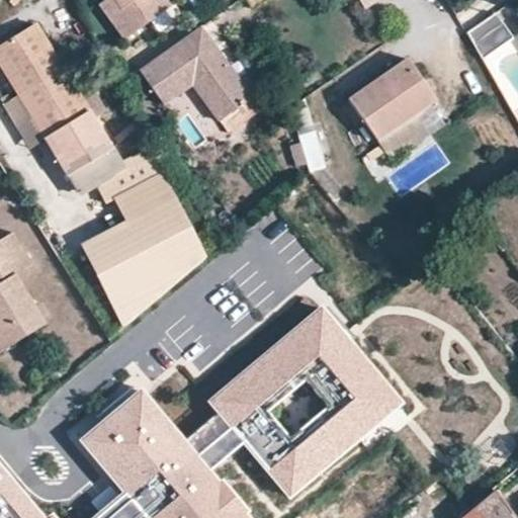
[(112,0),(120,10),(135,0),(112,0)]
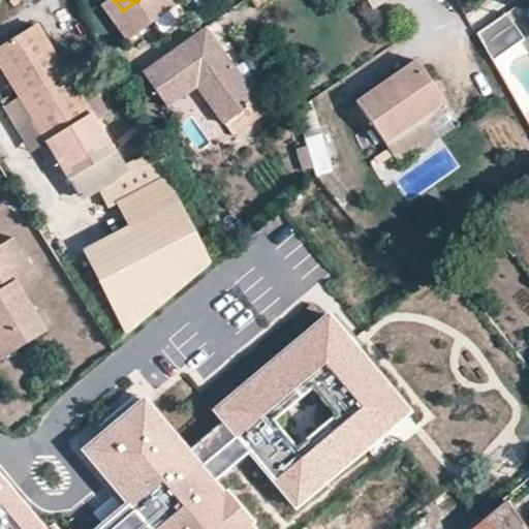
[(508,12),(478,33),(494,60),(526,36),(508,12)]
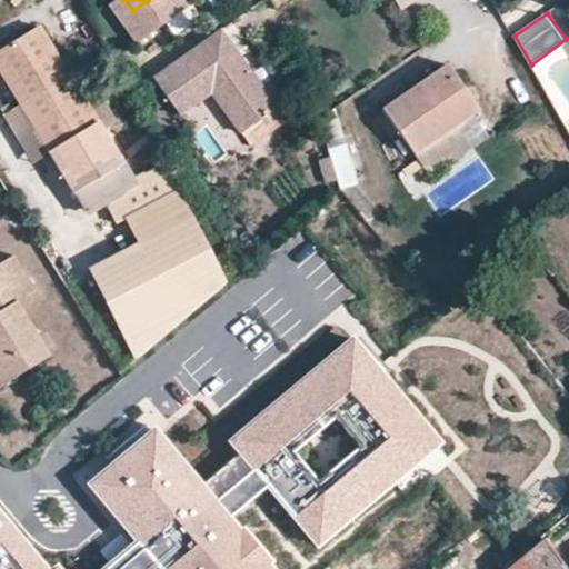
[(0,49),(0,71),(51,152),(100,122),(39,26),(0,49)]
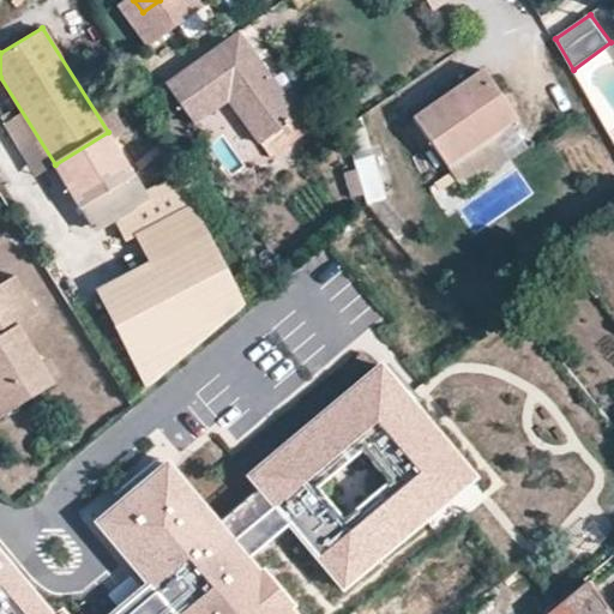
[(239,31),(167,85),(194,124),(226,101),(257,143),(299,113),(239,31)]
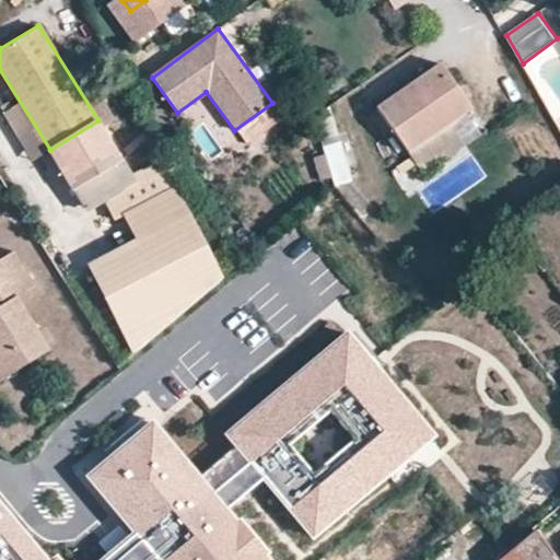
[(439,63),(376,106),(408,151),(450,124),(470,108),(439,63)]
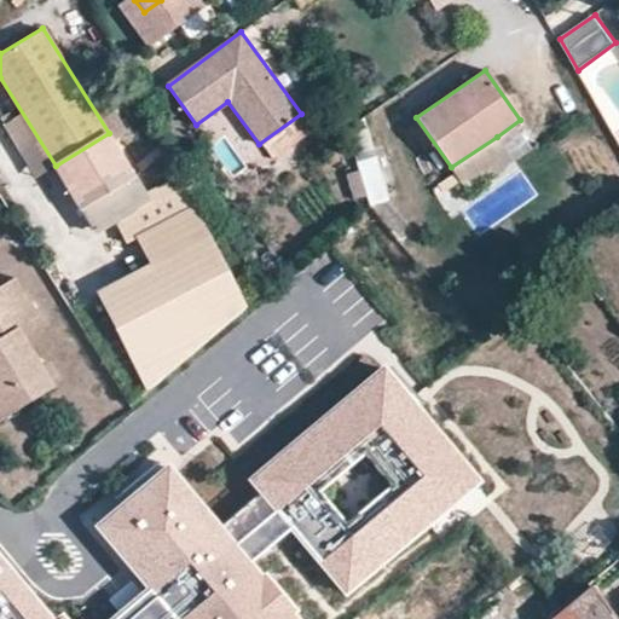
[(366,113),(351,123),(371,206),(388,202),(366,113)]
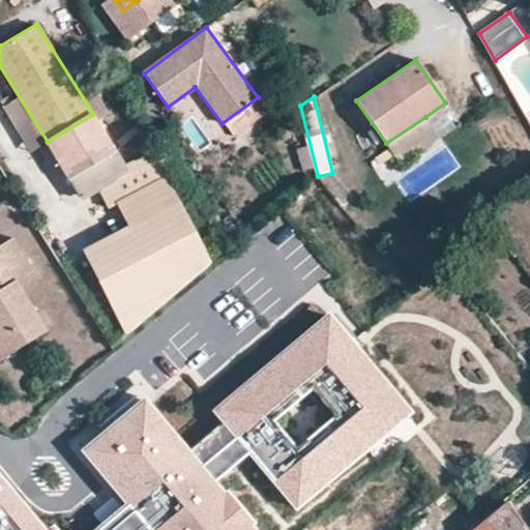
[(93,114),(48,142),(71,179),(117,150),(93,114)]
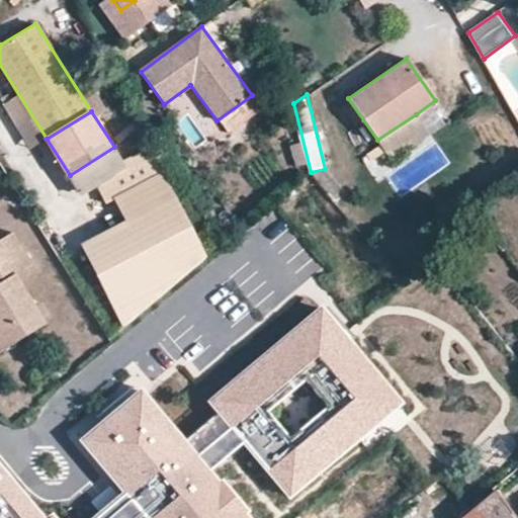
[(416,114),(377,140),(393,161),(430,135),(416,114)]
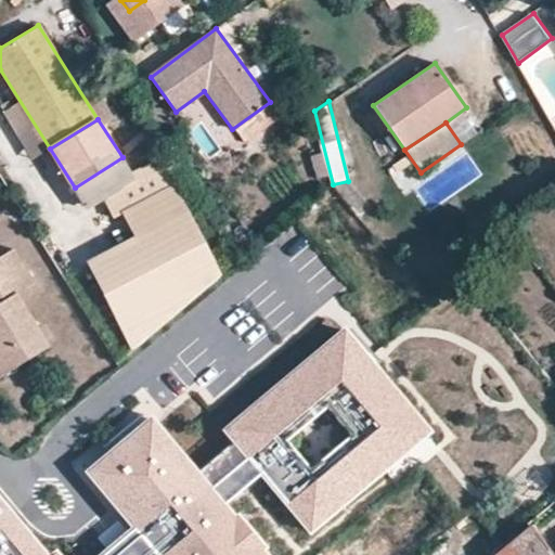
[(136,179),(123,157),(75,188),(88,208),(136,179)]
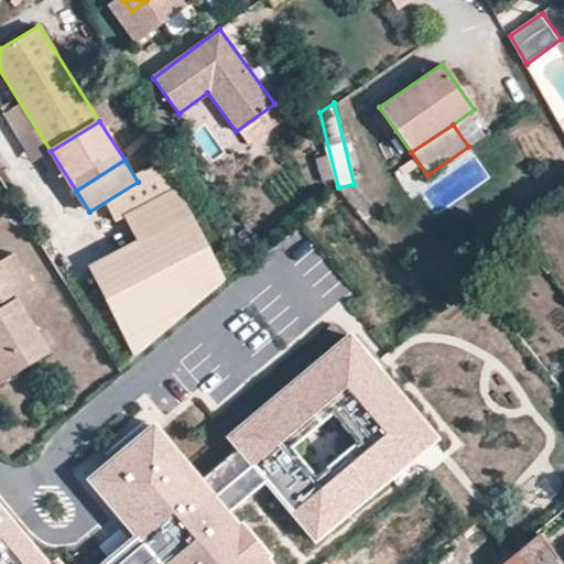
[(87,264),(131,355),(217,282),(172,192),(122,216),(134,241),(87,264)]
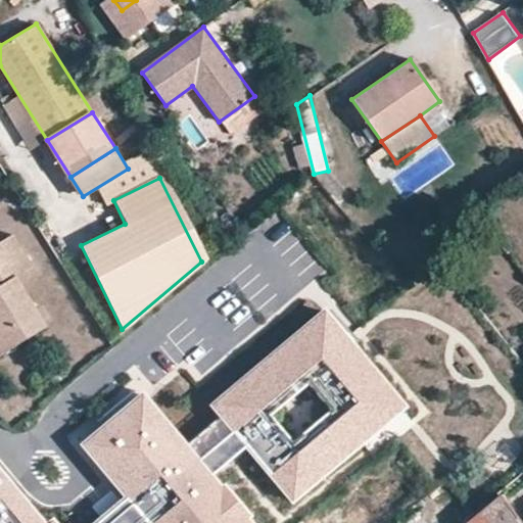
[(0,355),(46,327),(16,277),(32,267),(12,234),(0,241),(0,355)]
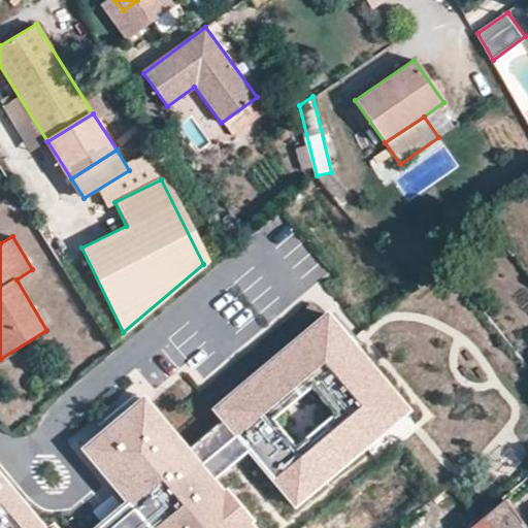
[(323,308),(200,413),(209,424),(239,460),(287,516),(410,411),(323,308)]
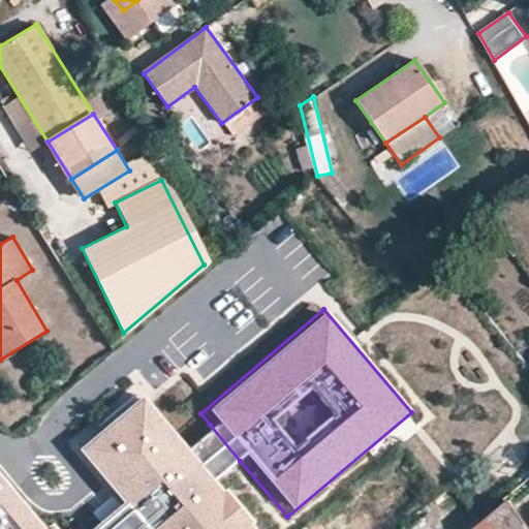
[(136,399),(72,453),(116,504),(136,528),(245,528),(210,487),(180,452),(136,399)]
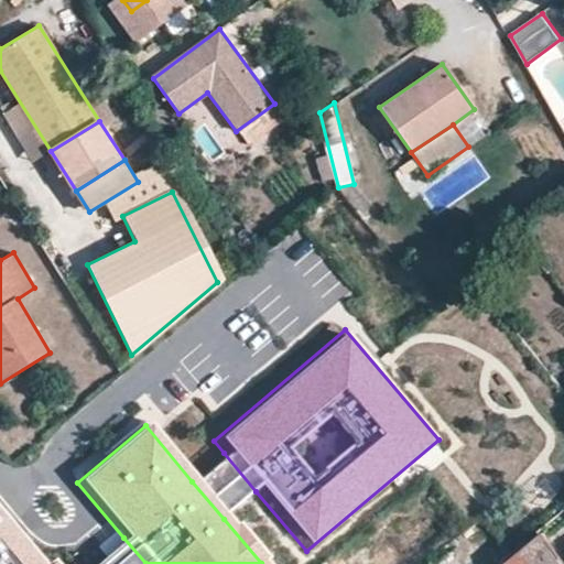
[(224,453),(192,481),(224,519),(256,491),(224,453)]
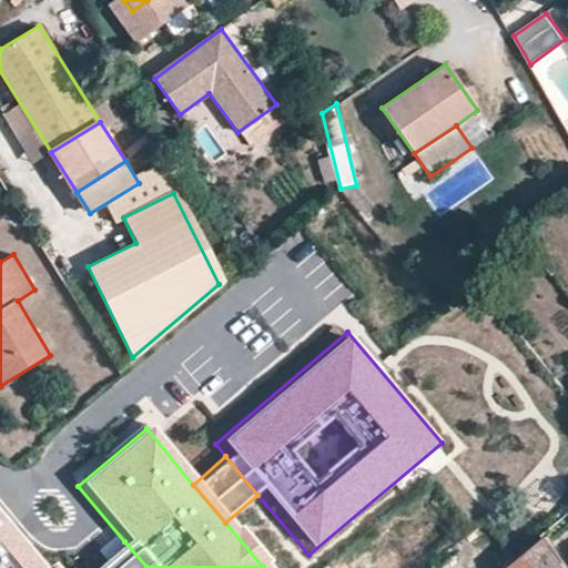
[(66,567),(54,554),(49,558),(0,499),(0,567),(66,567)]
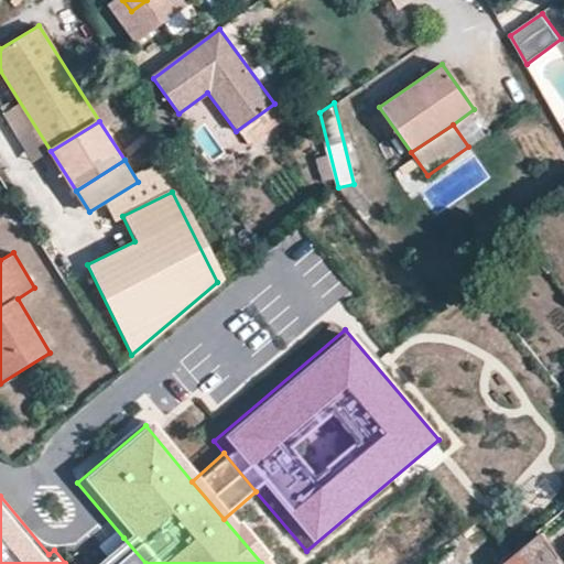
[(556,563),(538,535),(502,563),(556,563)]
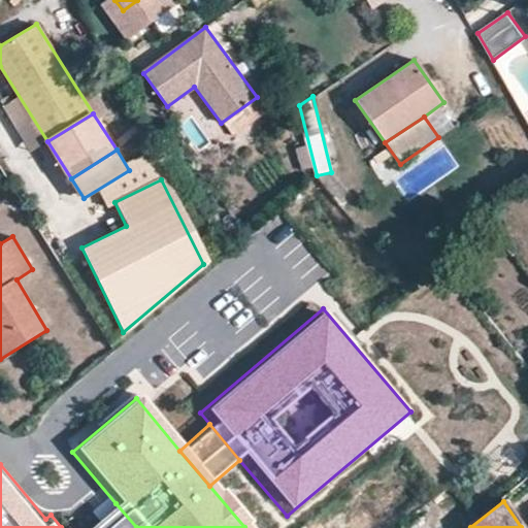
[(136,527),(116,503),(87,527),(136,527)]
